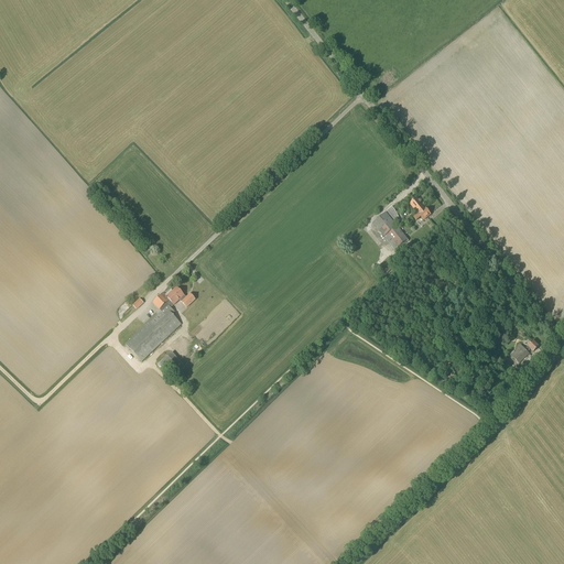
[(425,209),(416,199),(411,204),(418,214),(413,217),(416,221),(421,217),(424,220),(431,215),(425,208),(425,209)]
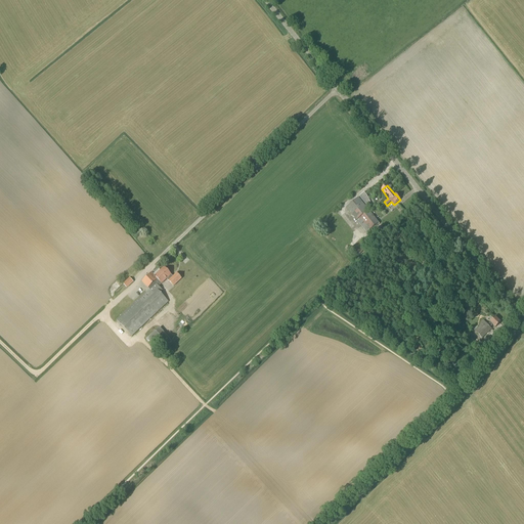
[(363,191),(359,195),(366,205),(370,202),(367,195),(363,191)]
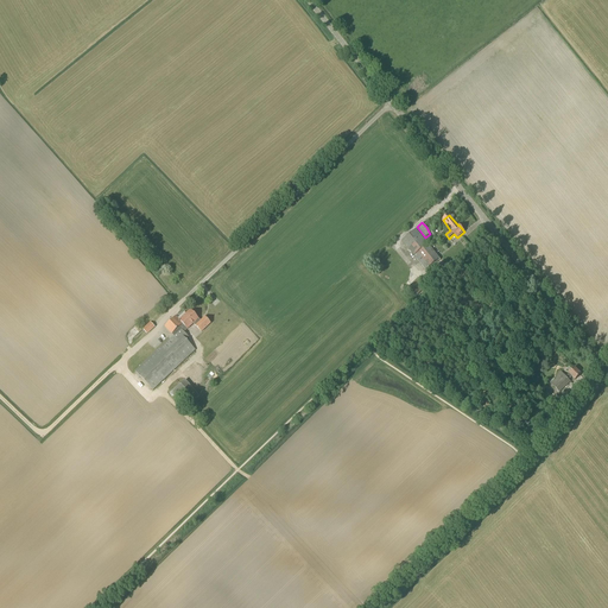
[(425,270),(439,259),(423,238),(416,229),(401,241),(409,249),(425,270)]
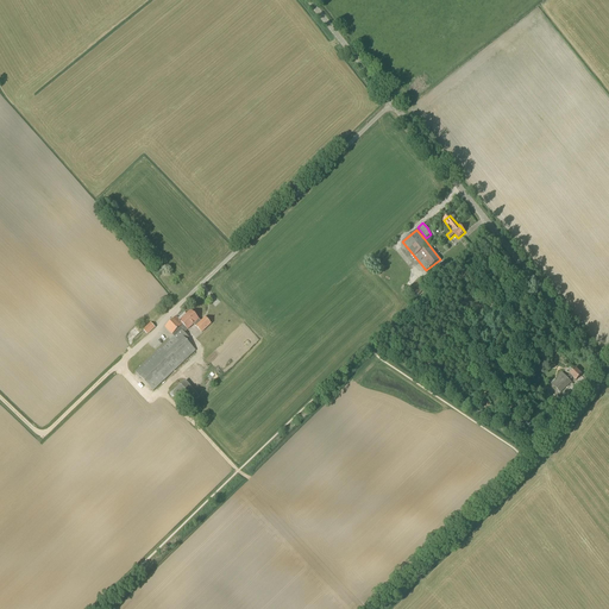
[(403,251),(400,255),(407,263),(410,259),(403,251)]
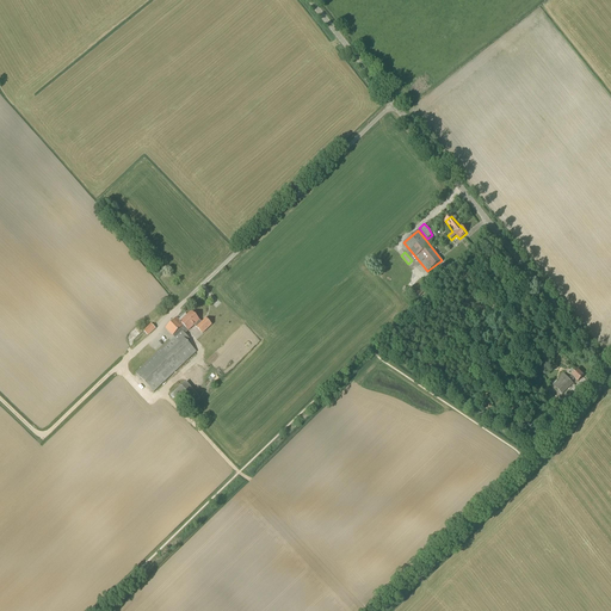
[(201,323),(198,321),(191,312),(180,322),(176,318),(165,328),(173,337),(155,355),(136,374),(153,393),(196,352),(187,344),(190,340),(184,334),(193,326),(202,334),(211,326),(205,319),(201,323)]
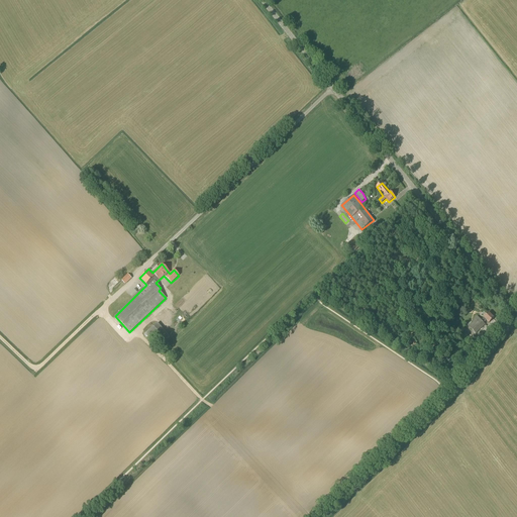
[(125,285),(131,279),(127,274),(121,280),(125,285)]
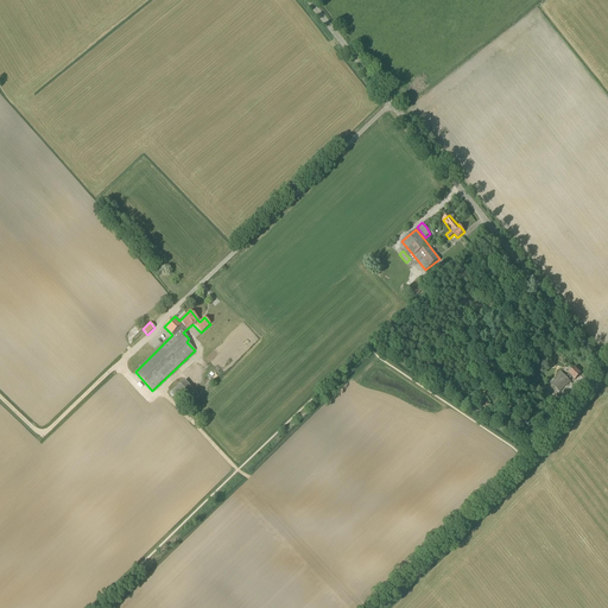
[(539,366),(548,358),(544,354),(536,362),(539,366)]
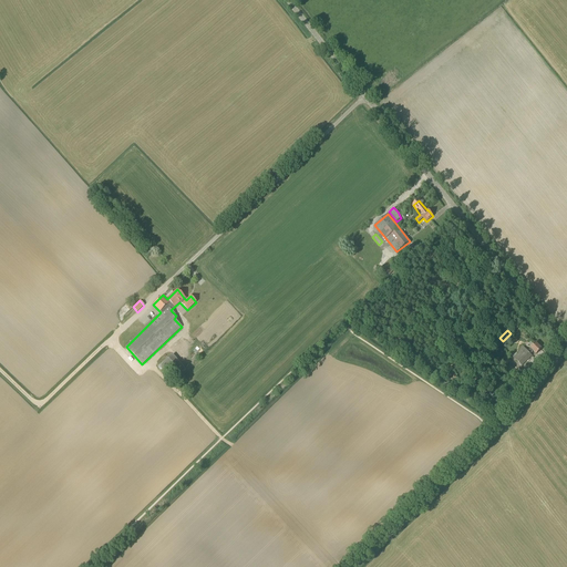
[(536,354),(542,349),(536,343),(531,349),(527,352),(526,350),(524,353),(521,350),(514,358),(522,366),(532,356),(531,354),(534,351),(536,354)]
